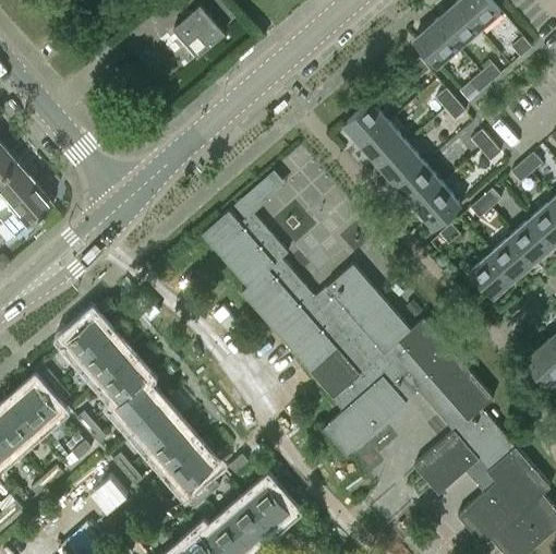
[(476,29),(497,11),(487,0),(458,0),(455,3),(476,29)]
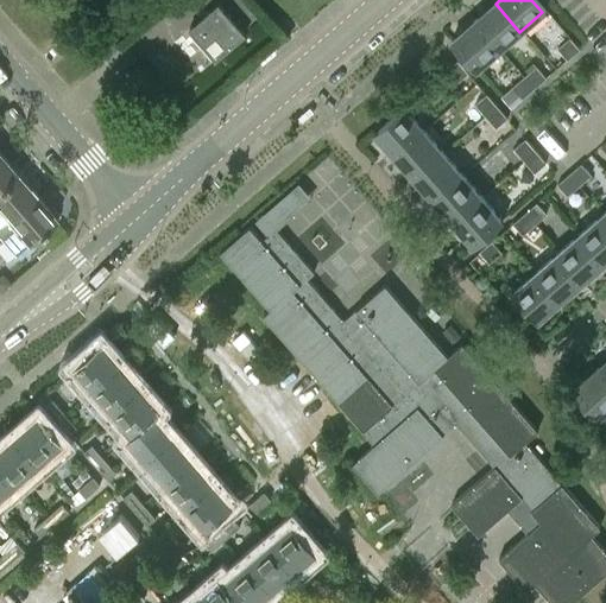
[(497,51),(519,32),(496,4),(473,24),(497,51)]
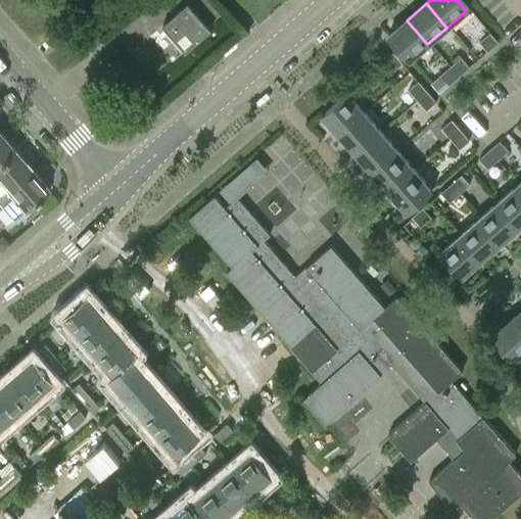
[(183,55),(209,33),(186,6),(159,29),(183,55)]
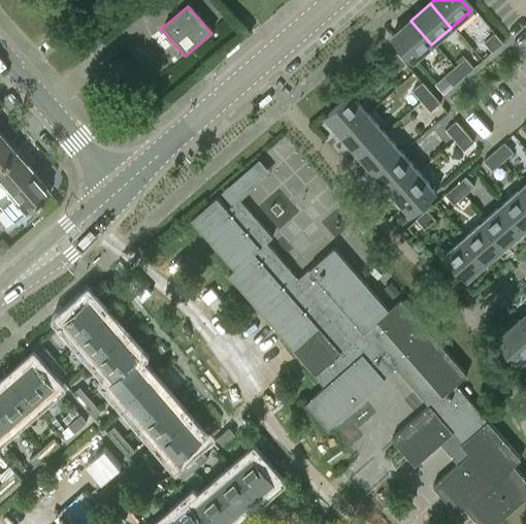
[(412,62),(431,44),(411,21),(391,37),(412,62)]
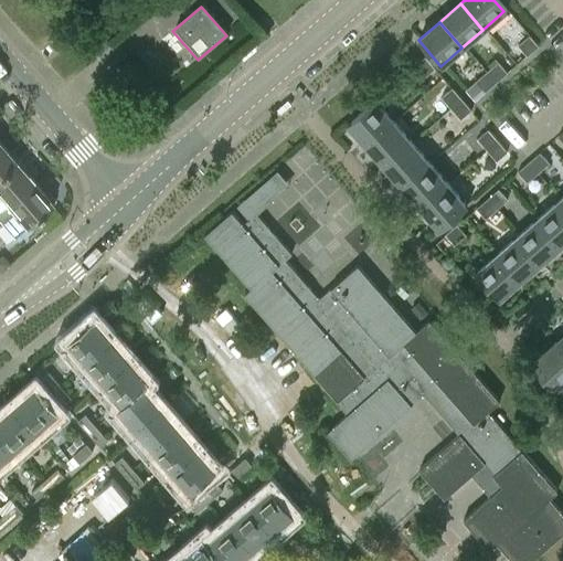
[(524,57),(535,48),(527,38),(516,48),(524,57)]
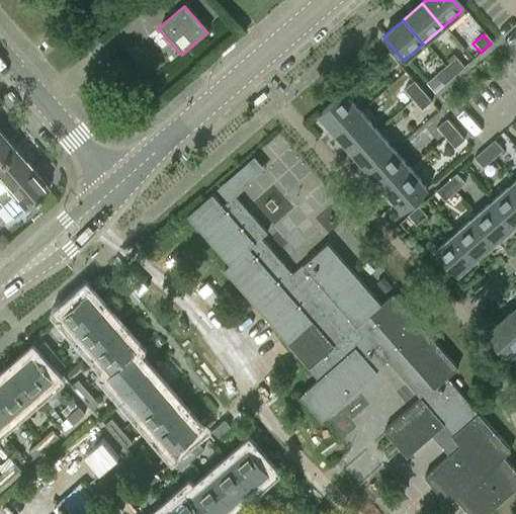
[(388,74),(397,65),(388,55),(378,64),(388,74)]
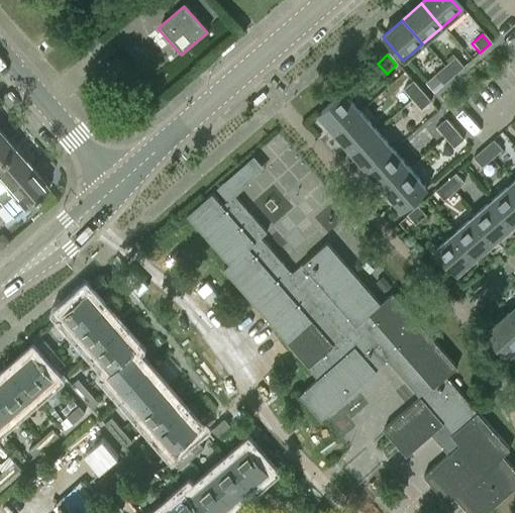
[(452,77),(462,69),(453,59),(443,68),(452,77)]
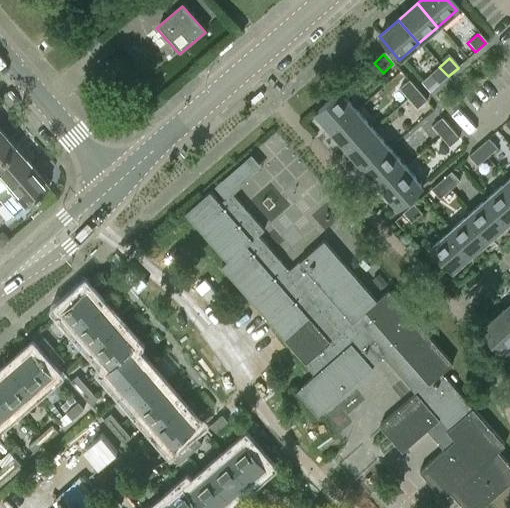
[(438,85),(448,76),(439,67),(429,75),(438,85)]
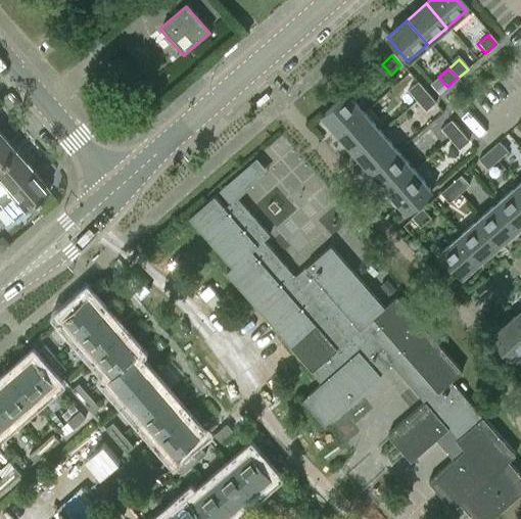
[(416,102),(425,94),(417,84),(407,93),(416,102)]
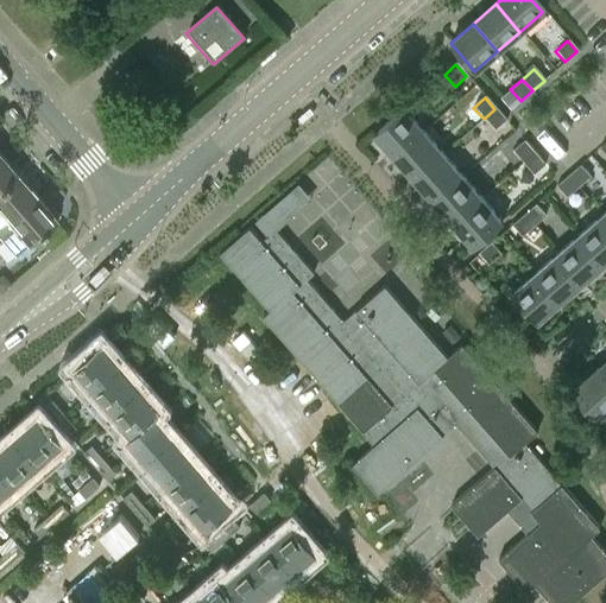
[(493,131),(505,121),(494,109),(484,119),(493,131)]
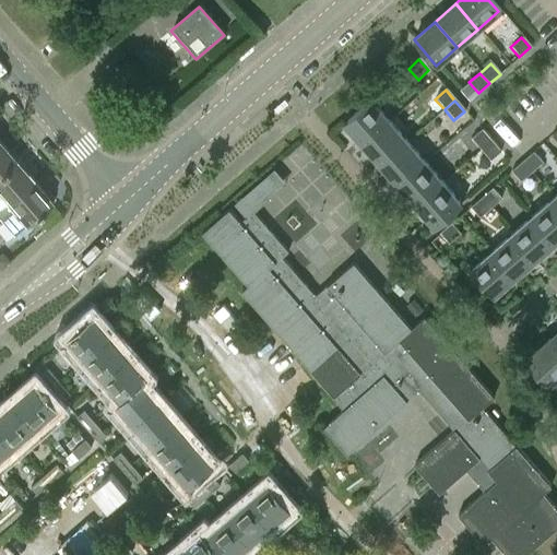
[(362,145),(387,124),(369,103),(343,125),(362,145)]
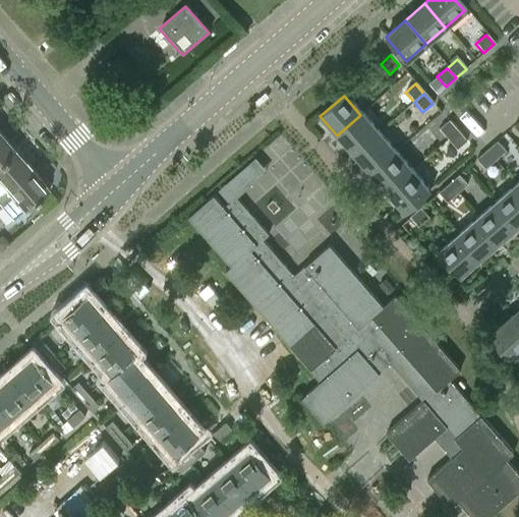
[(353,155),(378,134),(360,115),(337,135),(353,155)]
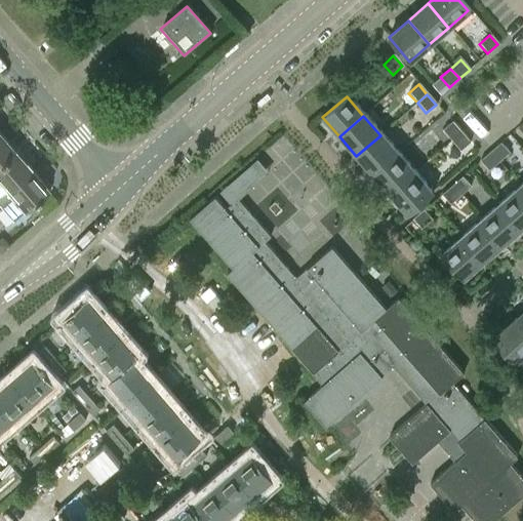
[(450,142),(460,133),(451,123),(442,131),(450,142)]
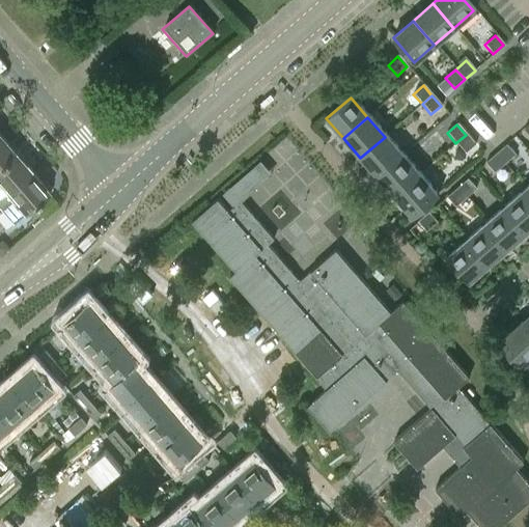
[(465,154),(475,145),(466,135),(455,143),(465,154)]
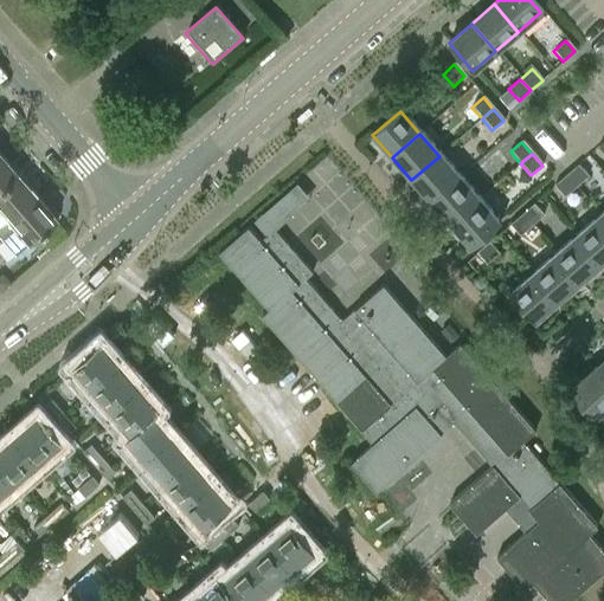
[(0,186),(14,174),(0,156),(0,186)]
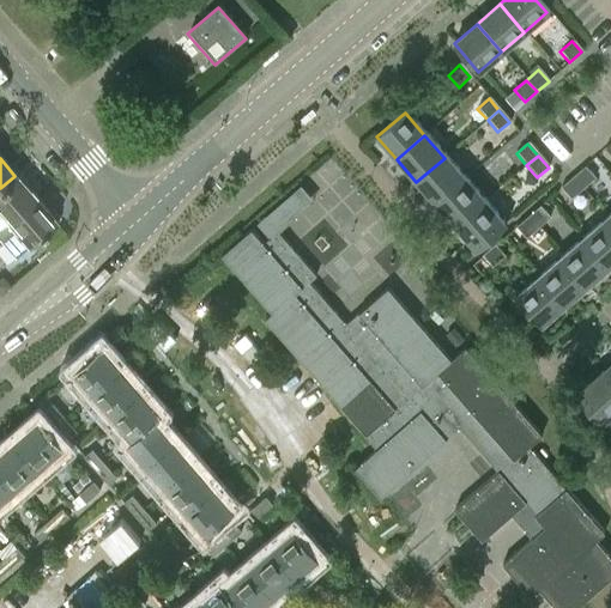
[(435,205),(464,180),(445,158),(416,182),(435,205)]
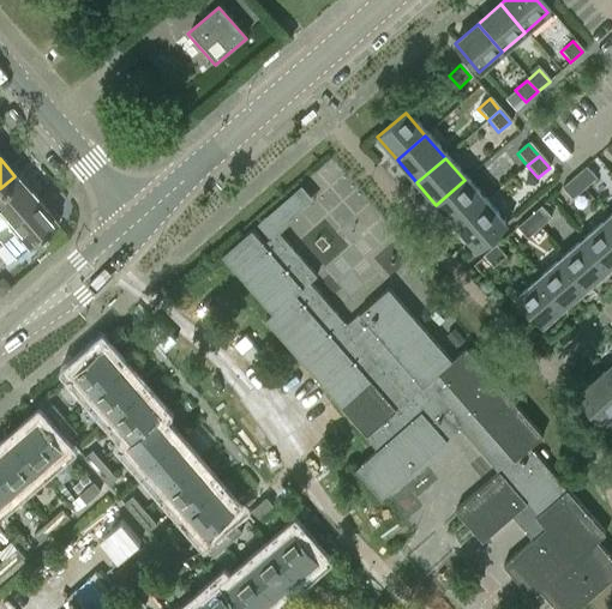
[(583,191),(595,180),(585,168),(573,179),(583,191)]
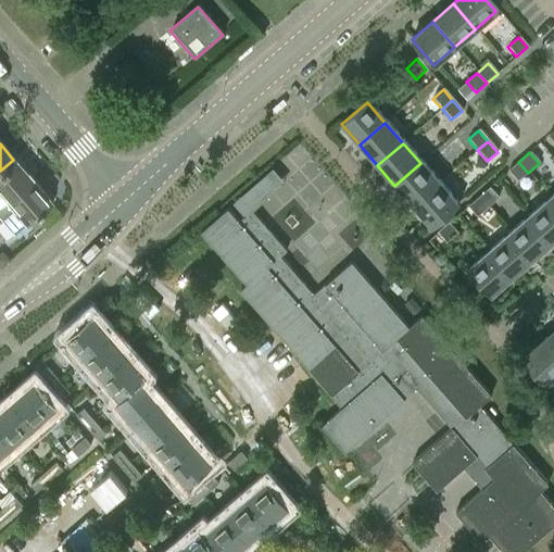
[(0,207),(30,180),(13,160),(0,171),(0,207)]
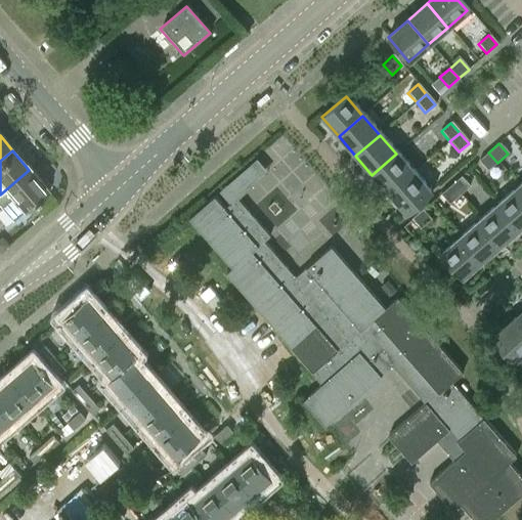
[(487,172),(497,163),(488,153),(478,162),(487,172)]
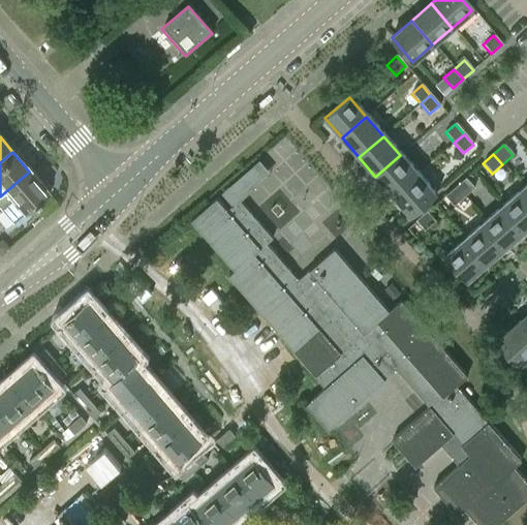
[(393,196),(416,175),(400,155),(375,177),(393,196)]
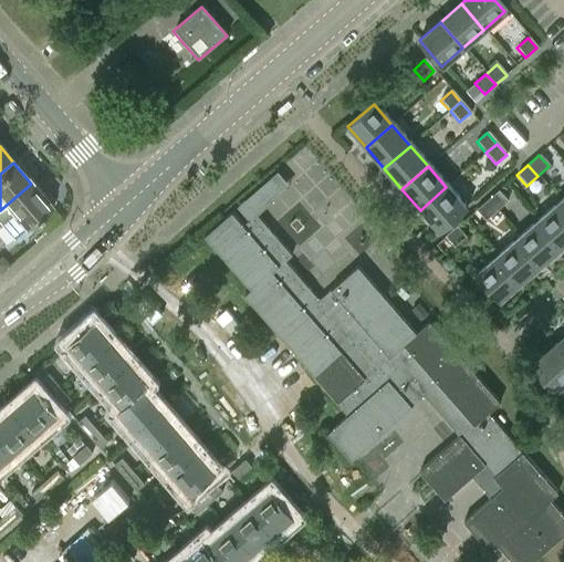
[(23,229),(50,206),(31,184),(0,210),(0,226),(12,216),(23,229)]
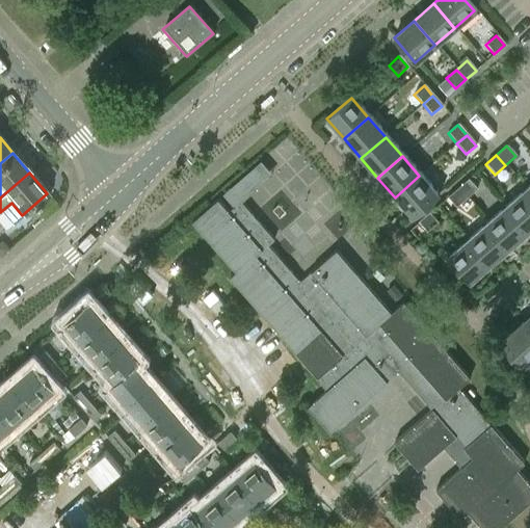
[(412,217),(436,195),(419,176),(395,198),(412,217)]
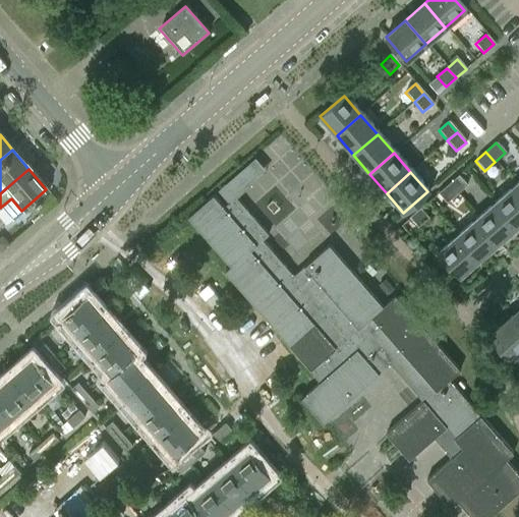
[(456,195),(466,186),(457,176),(447,185),(456,195)]
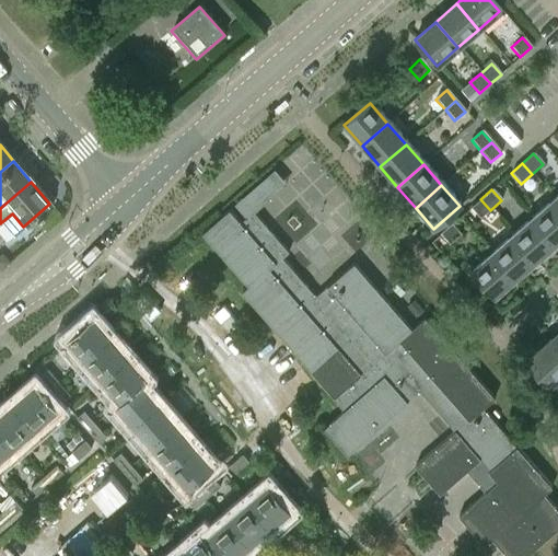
[(479,220),(490,210),(480,199),(469,209),(479,220)]
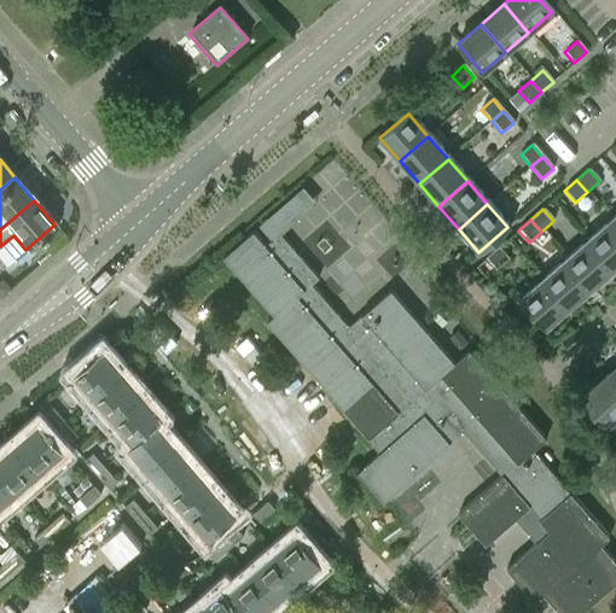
[(614,269),(615,266),(615,226),(611,220),(588,240),(614,269)]
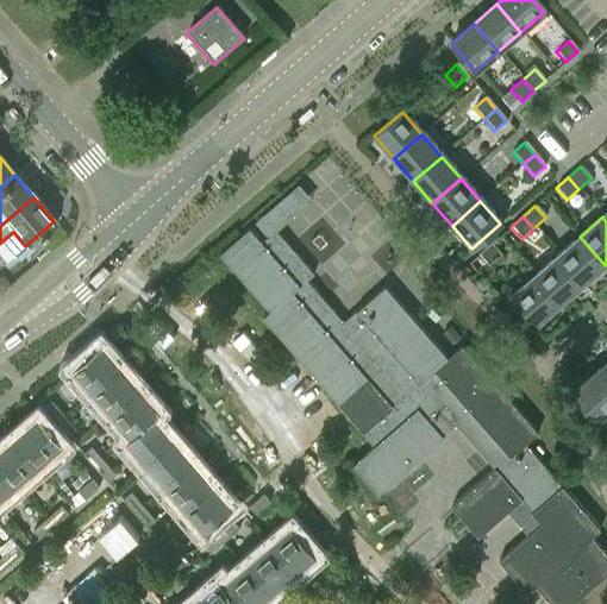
[(274,232),(260,245),(248,230),(219,255),(269,312),(261,319),(337,407),(360,434),(373,448),(351,467),(376,496),(456,426),(482,455),(493,469),(449,508),(476,539),(477,538),(476,536),(504,511),(526,536),(498,562),(499,562),(526,592),(525,593),(526,595),(536,586),(550,603),(573,603),(606,573),(606,558),(589,539),(599,530),(523,445),(536,433),(458,346),(445,358),(385,288),(342,325),(305,282),(312,276),(274,232)]
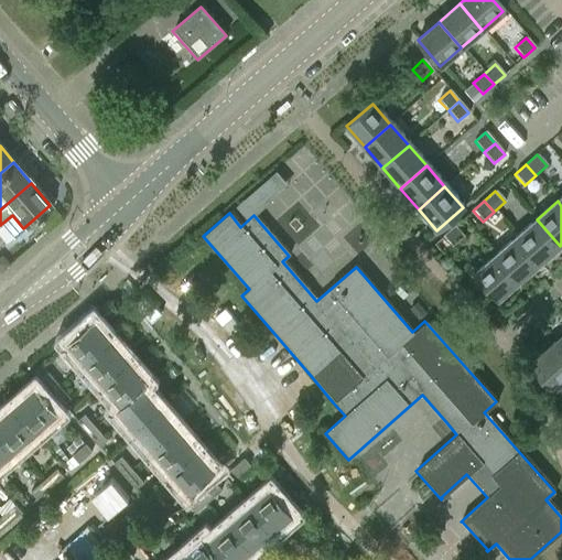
[(539,264),(560,246),(537,219),(516,237),(539,264)]
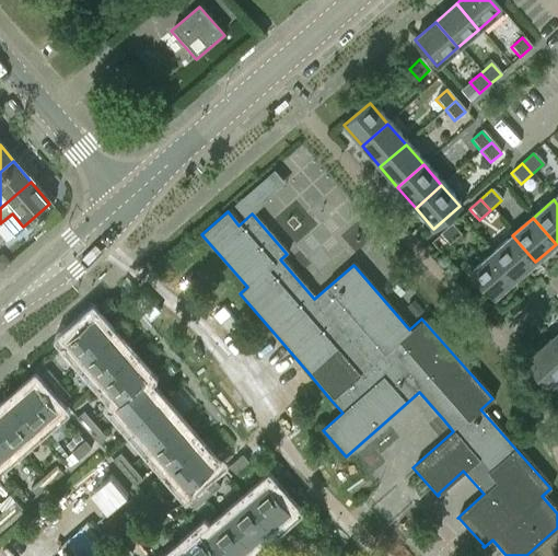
[(449,245),(460,236),(451,226),(440,235),(449,245)]
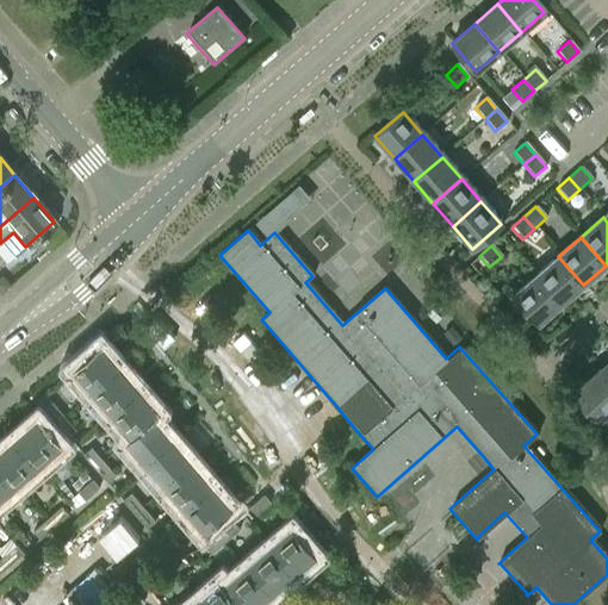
[(560,305),(583,285),(558,256),(535,276),(560,305)]
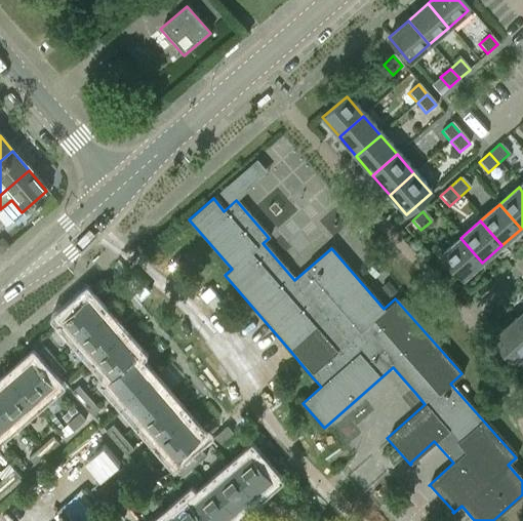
[(463,279),(482,263),(460,238),(441,254),(463,279)]
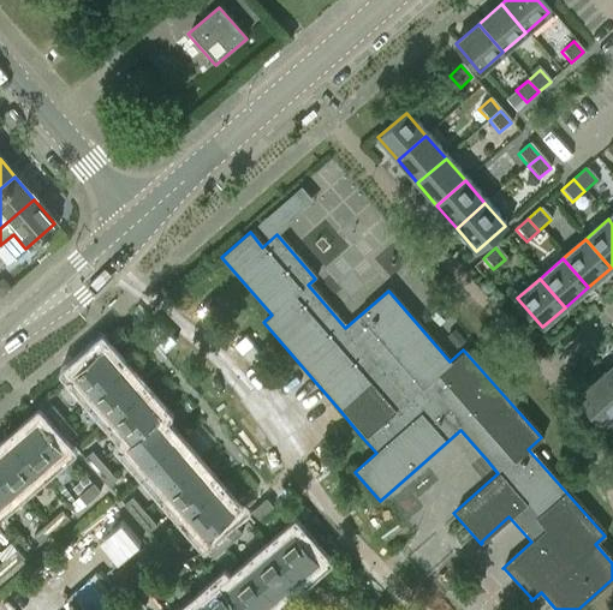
[(453,333),(446,340),(456,351),(463,344),(453,333)]
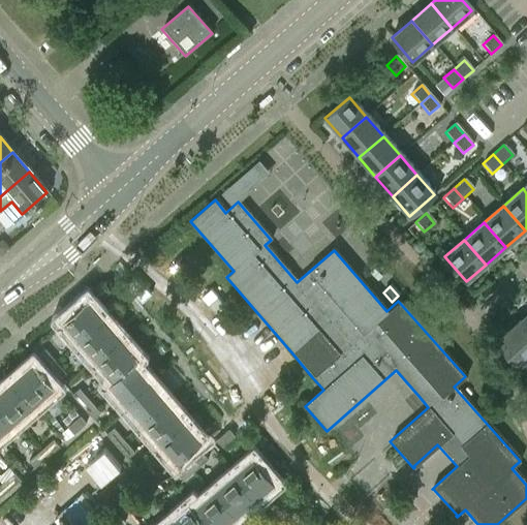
[(103,321),(87,302),(86,302),(62,322),(80,342),(103,321)]
